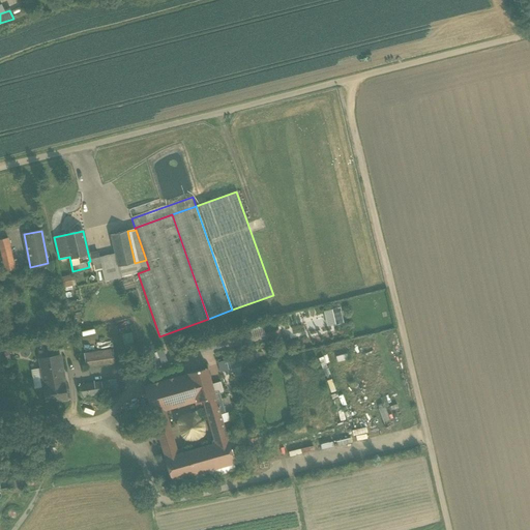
[(135,263),(127,231),(111,235),(115,254),(118,267),(119,266),(136,263),(135,263)]
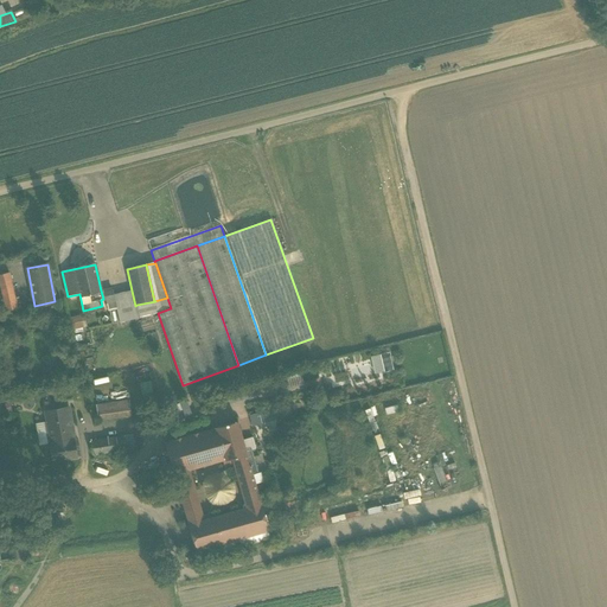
[(8,273),(0,274),(0,282),(2,296),(13,294),(8,273)]
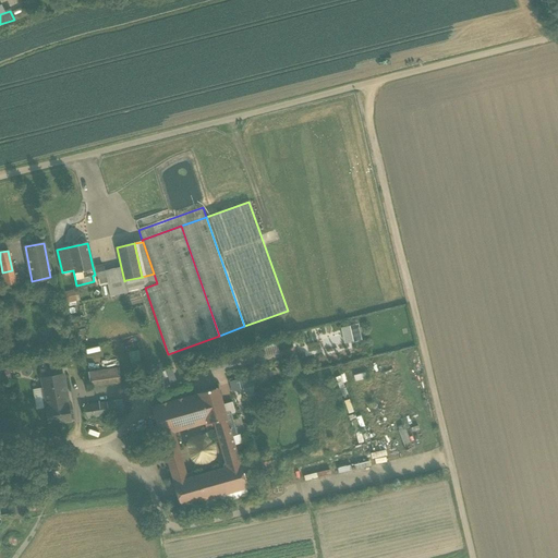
[(93,267),(95,275),(97,275),(98,279),(99,279),(106,278),(105,271),(105,270),(104,267),(101,266),(93,267)]
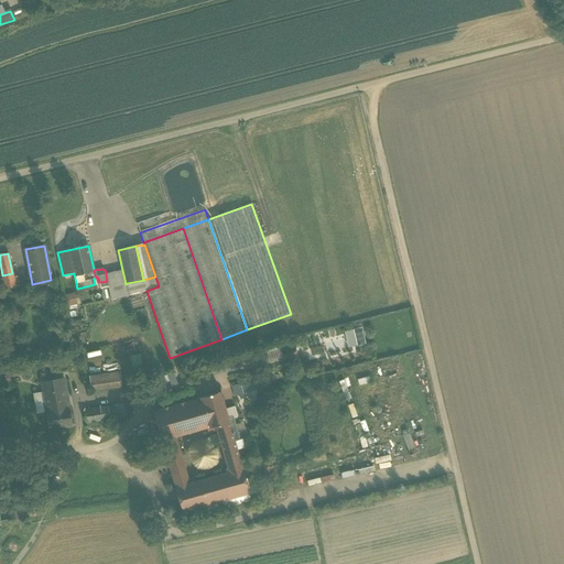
[(106,273),(106,274),(107,281),(108,286),(111,300),(129,295),(127,283),(126,284),(122,270),(106,273)]
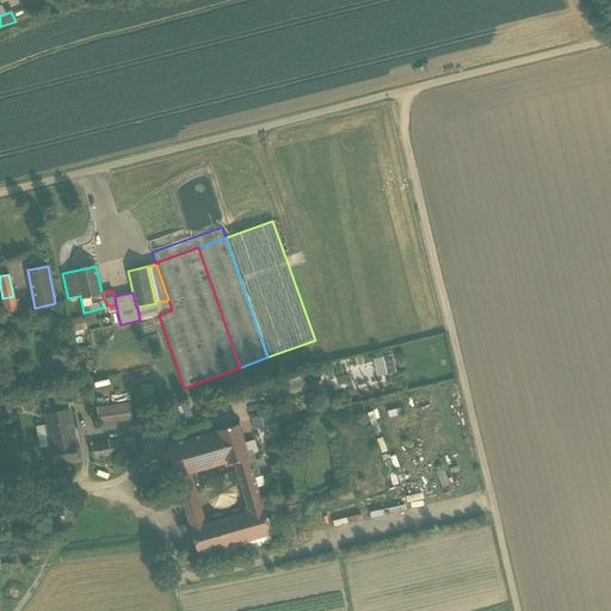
[(13,296),(2,298),(6,314),(17,312),(13,296)]
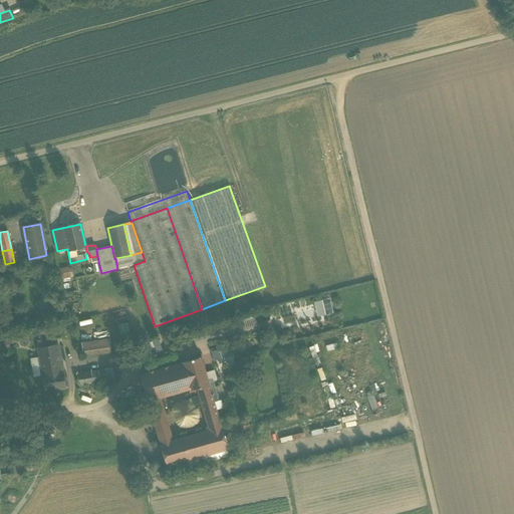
[(132,255),(115,258),(117,269),(133,265),(134,265),(145,261),(142,252),(131,255),(132,255)]
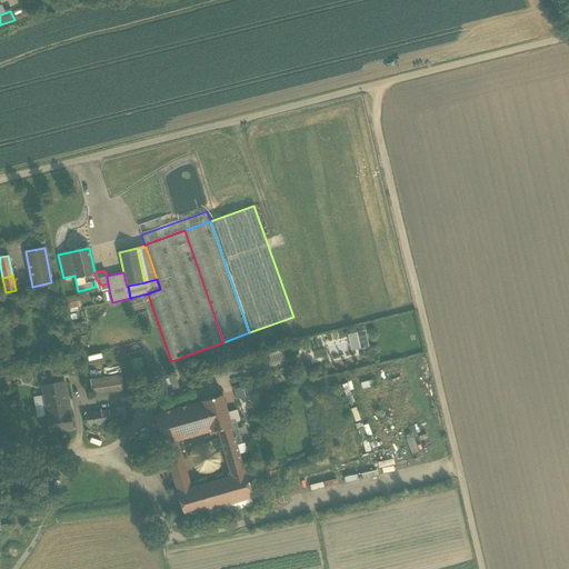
[(75,297),(67,299),(69,312),(78,311),(75,297)]
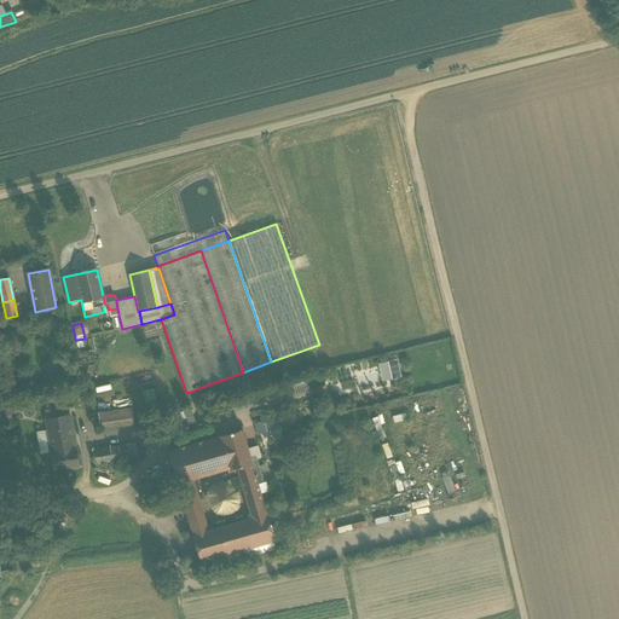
[(306,380),(289,385),(291,397),(308,392),(306,380)]
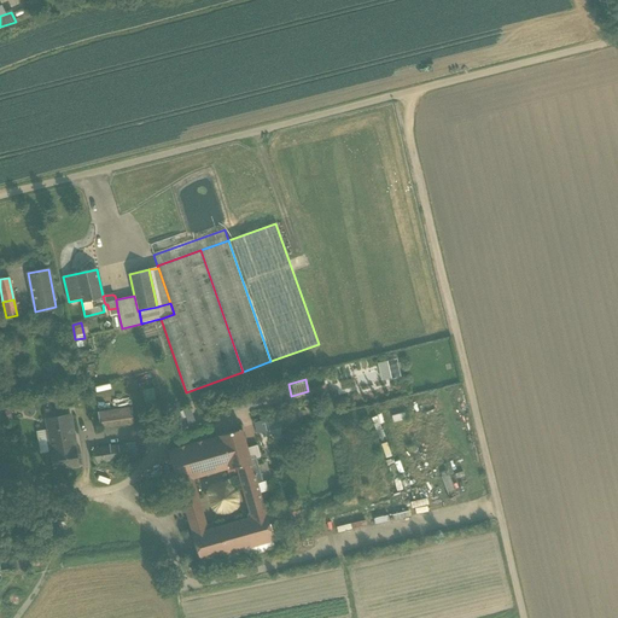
[(274,385),(262,388),(266,403),(278,401),(274,385)]
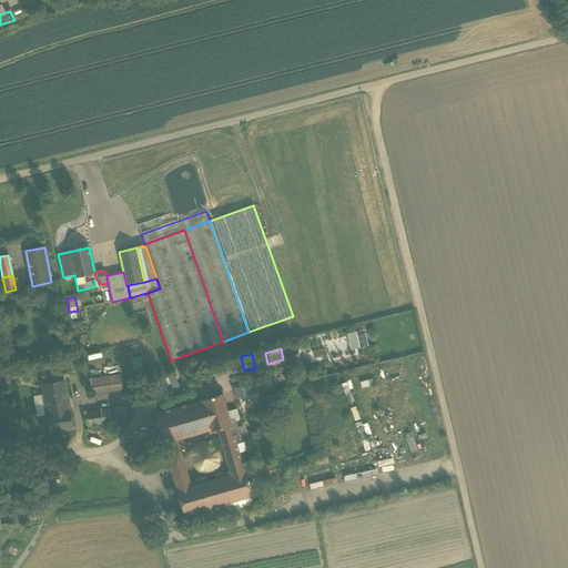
[(221,376),(244,371),(241,356),(217,362),(221,376)]
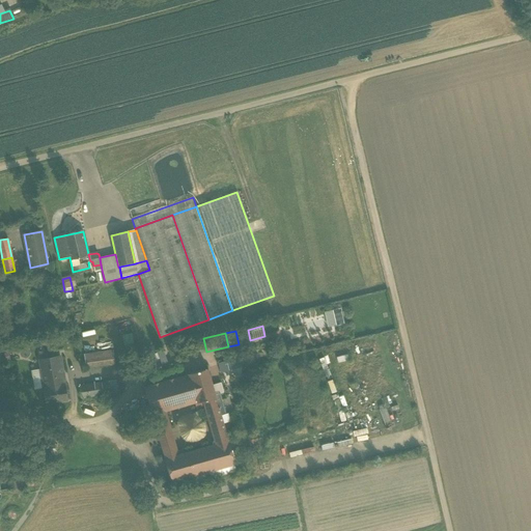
[(61,347),(58,335),(46,338),(49,350),(61,347)]
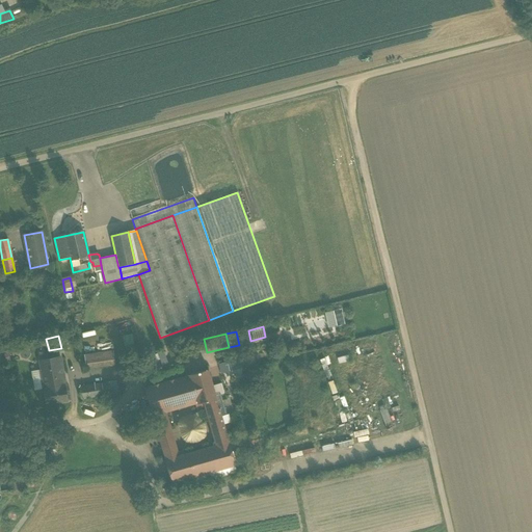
[(125,348),(134,347),(132,336),(124,337),(125,348)]
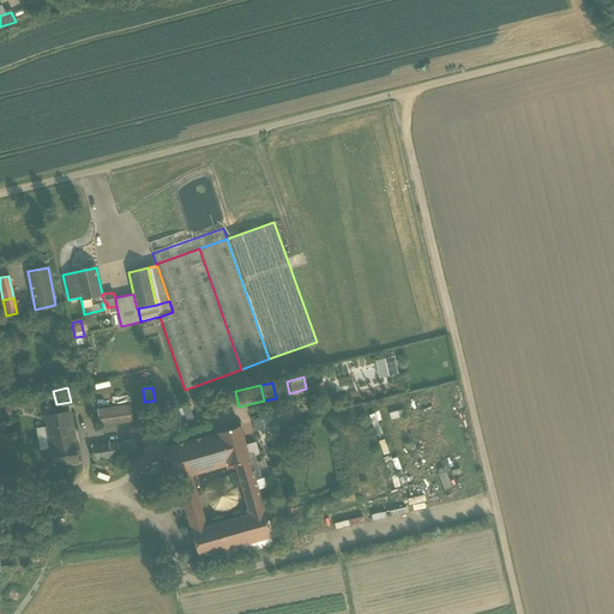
[(224,410),(239,407),(235,391),(221,395),(224,410)]
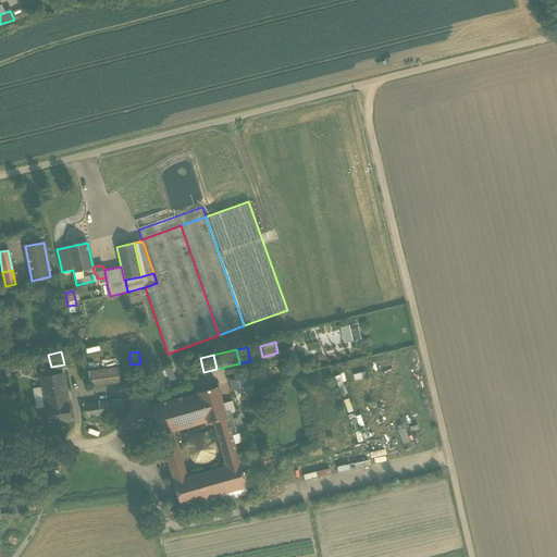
[(171,369),(165,371),(168,376),(170,382),(175,380),(171,369)]
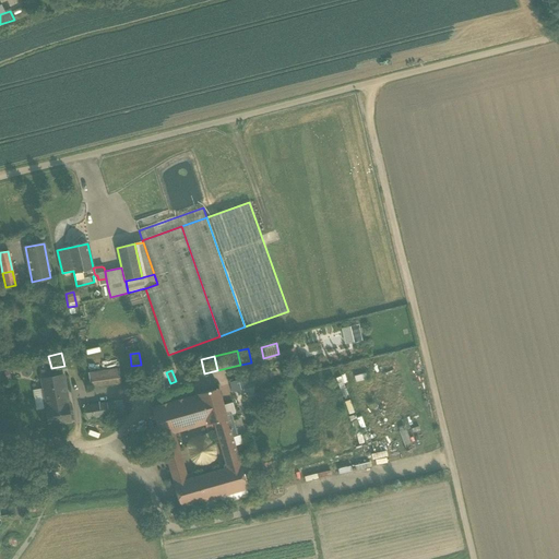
[(120,372),(88,378),(91,388),(121,383),(120,372)]
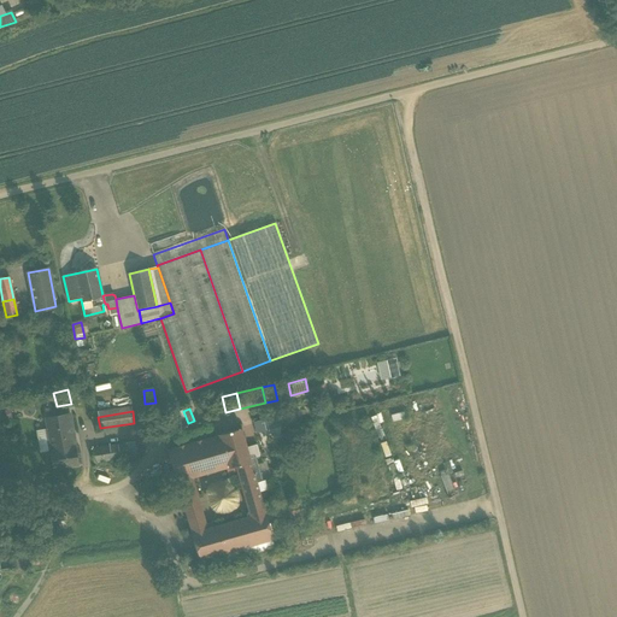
[(74,413),(46,417),(47,429),(39,430),(41,447),(50,447),(50,451),(75,447),(76,447),(74,413)]
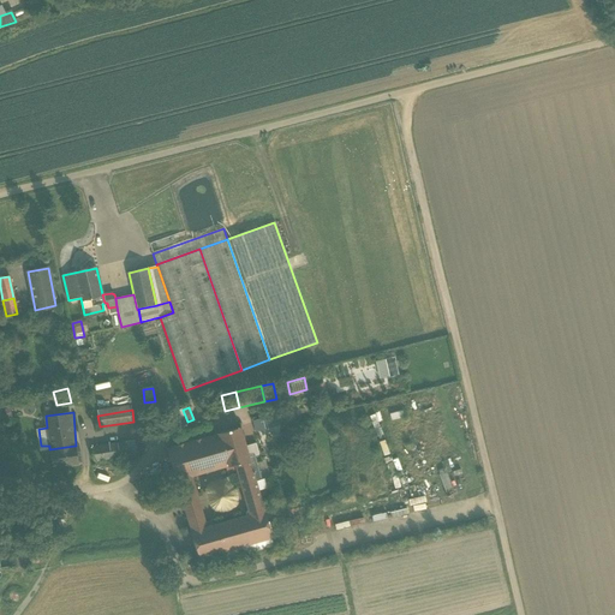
[(278,425),(275,416),(254,422),(256,431),(278,425)]
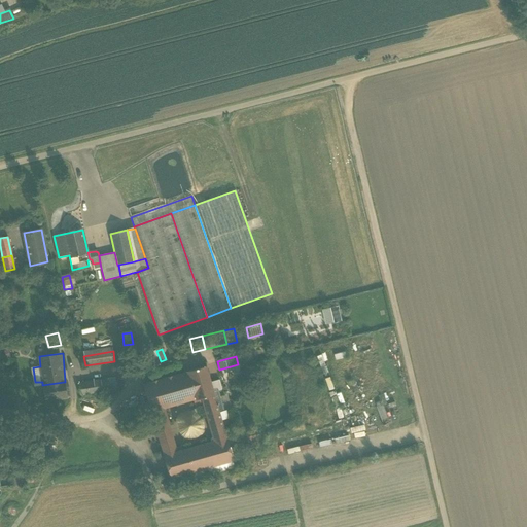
[(213,392),(210,382),(206,366),(187,372),(192,388),(196,399),(194,400),(196,407),(203,405),(201,398),(214,394),(213,392)]
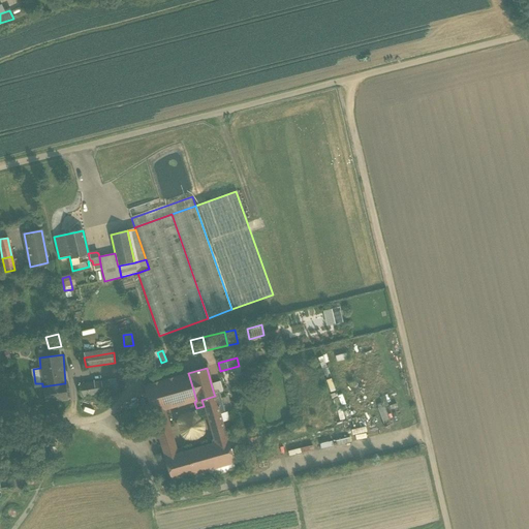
[(188,373),(144,385),(152,413),(164,410),(172,408),(168,397),(193,390),(188,373)]
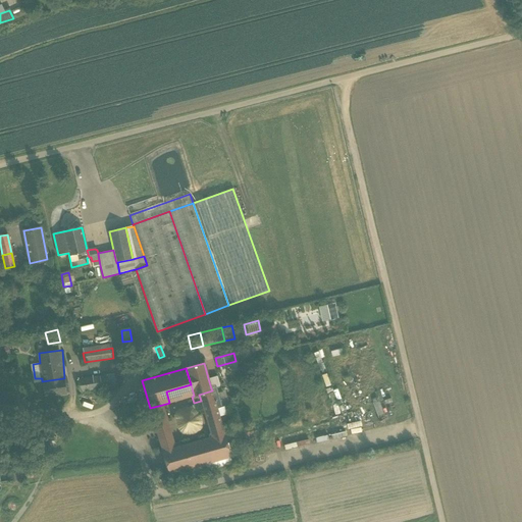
[(106,375),(108,387),(117,385),(115,374),(106,375)]
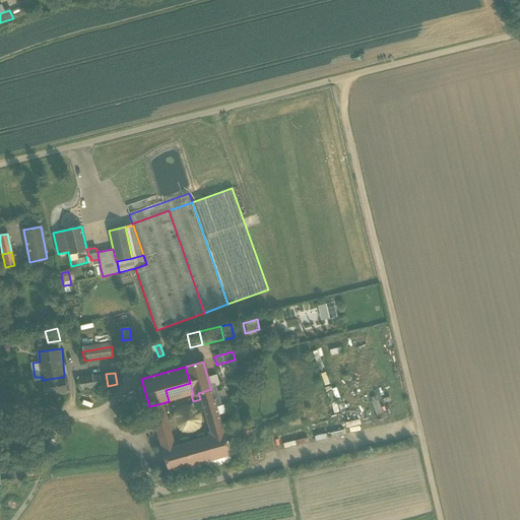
[(77,378),(79,390),(108,386),(106,374),(77,378)]
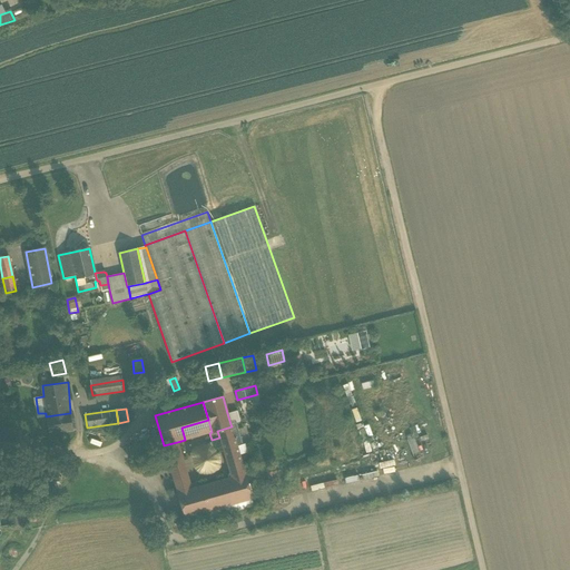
[(227,413),(231,424),(236,423),(239,422),(237,411),(227,413)]
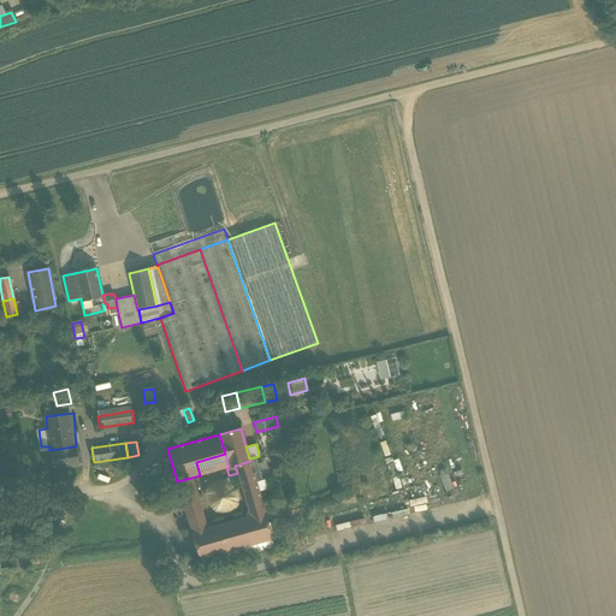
[(49,450),(53,468),(78,465),(75,446),(49,450)]
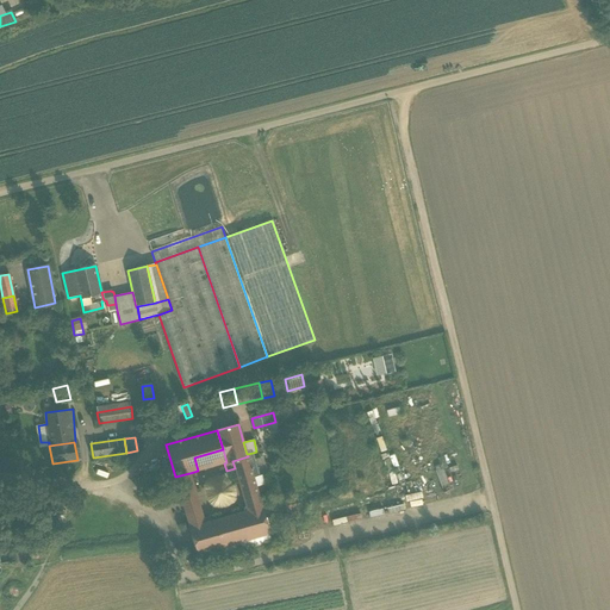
[(223,449),(194,458),(198,471),(224,464),(226,462),(223,449)]
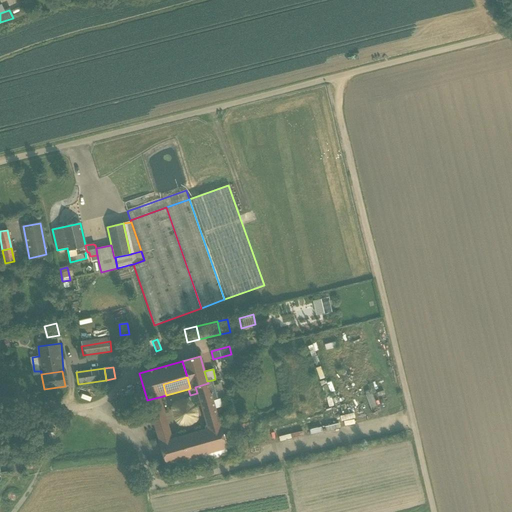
[(217,399),(212,380),(207,381),(208,383),(213,400),(217,399)]
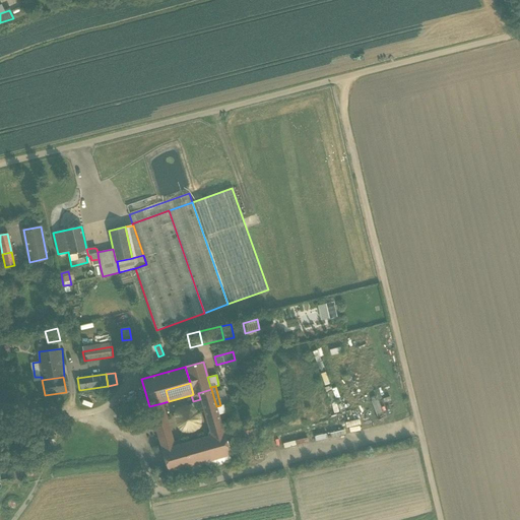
[(218,414),(216,406),(211,389),(198,393),(200,399),(211,436),(223,432),(218,414)]
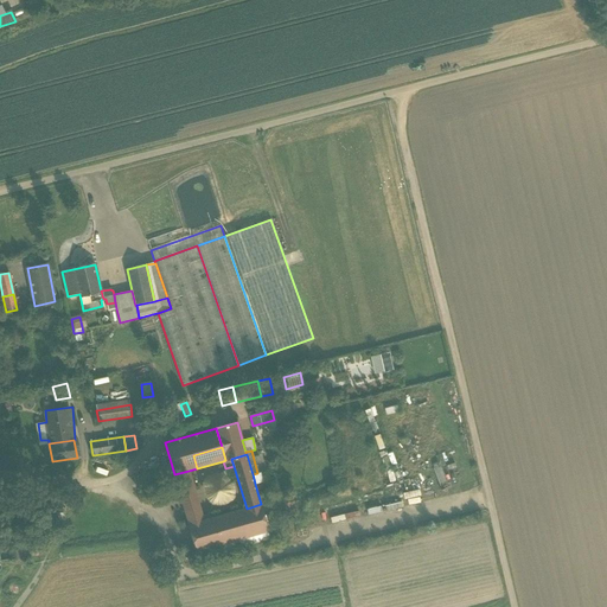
[(435,462),(439,481),(446,480),(441,461),(435,462)]
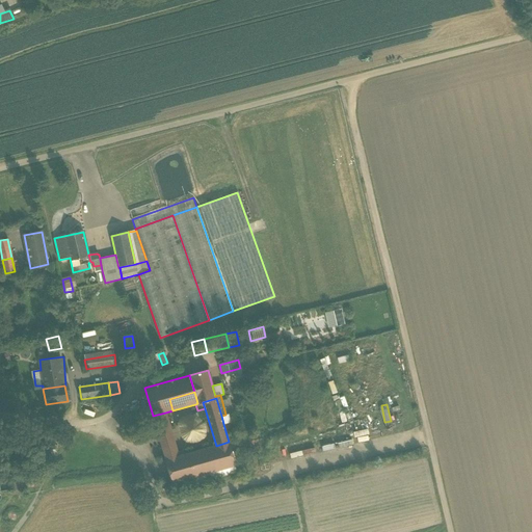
[(165,413),(153,416),(158,434),(171,430),(165,413)]
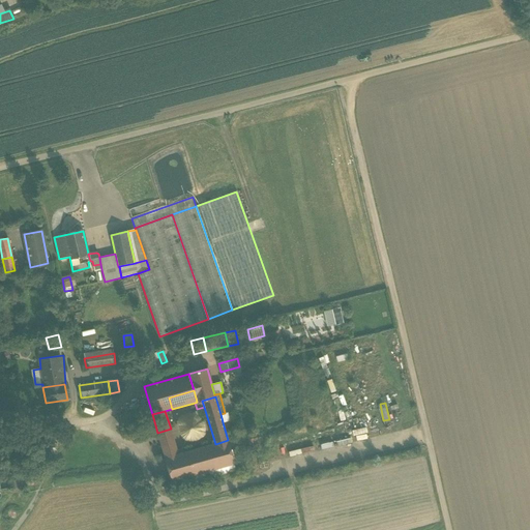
[(221,414),(223,422),(230,420),(228,412),(225,413),(221,414)]
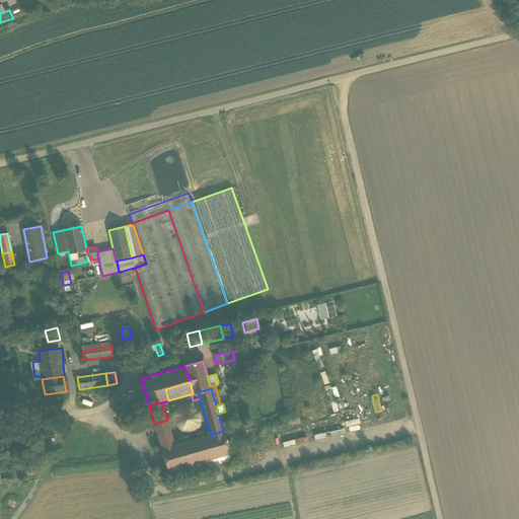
[(156,431),(169,427),(167,420),(154,424),(156,431)]
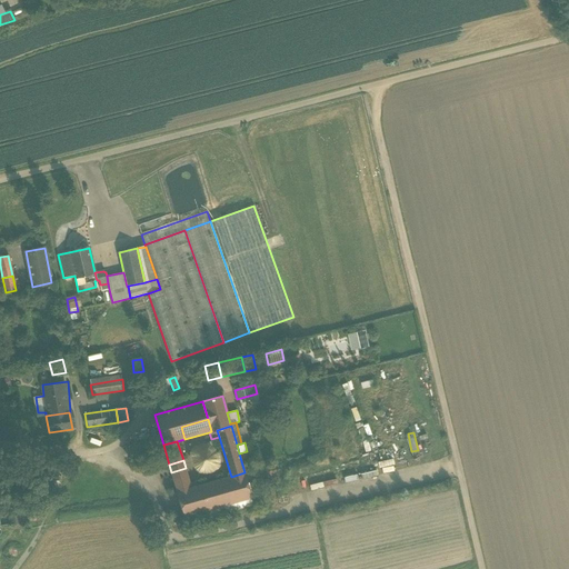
[(275,465),(245,473),(248,482),(277,473),(275,465)]
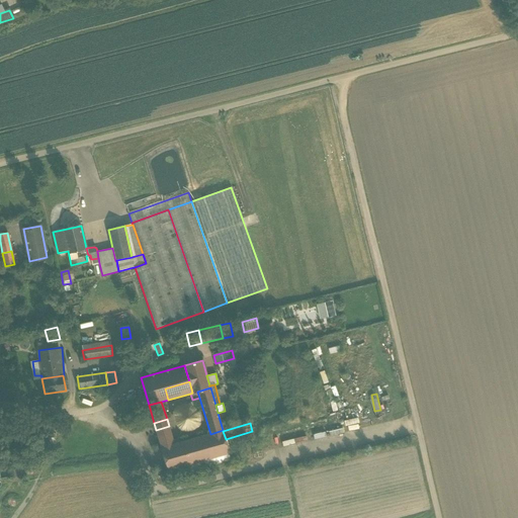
[(169,426),(156,430),(161,448),(174,444),(169,426)]
